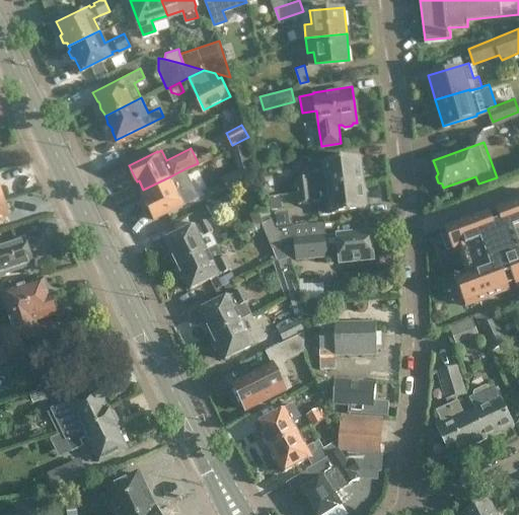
[(198,163),(188,167),(193,176),(211,167),(205,155),(197,160),(198,163)]
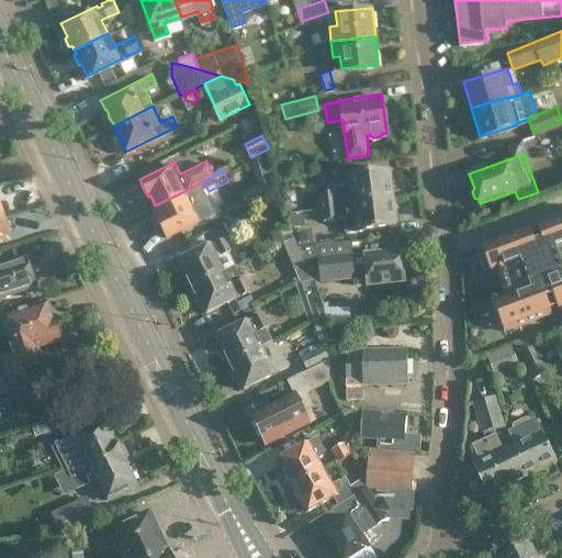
[(353,194),(338,196),(338,202),(353,201),(391,197),(390,185),(393,185),(391,170),(388,170),(388,168),(350,173),(353,194)]
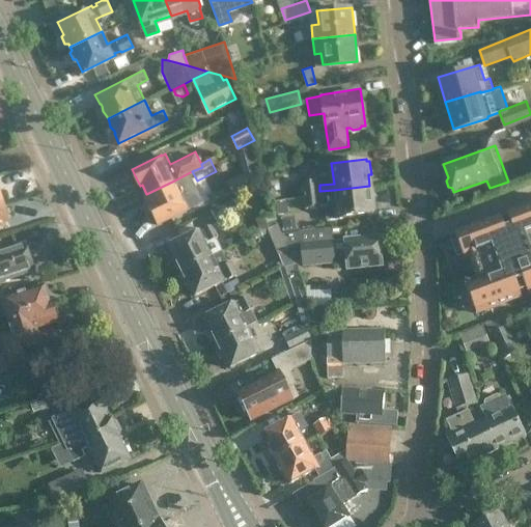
[(253,167),(227,179),(234,195),(260,183),(253,167)]
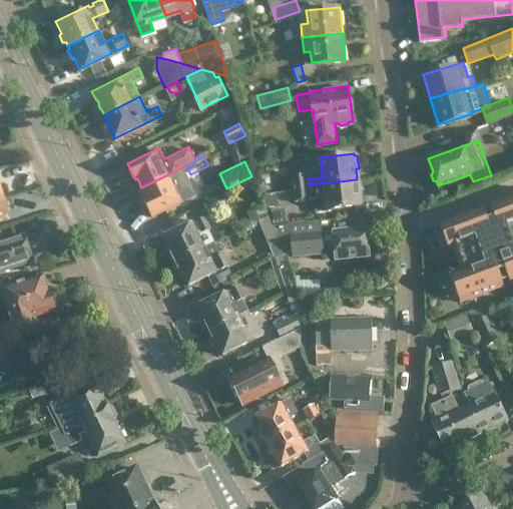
[(295,186),(309,184),(308,171),(293,173),(295,186)]
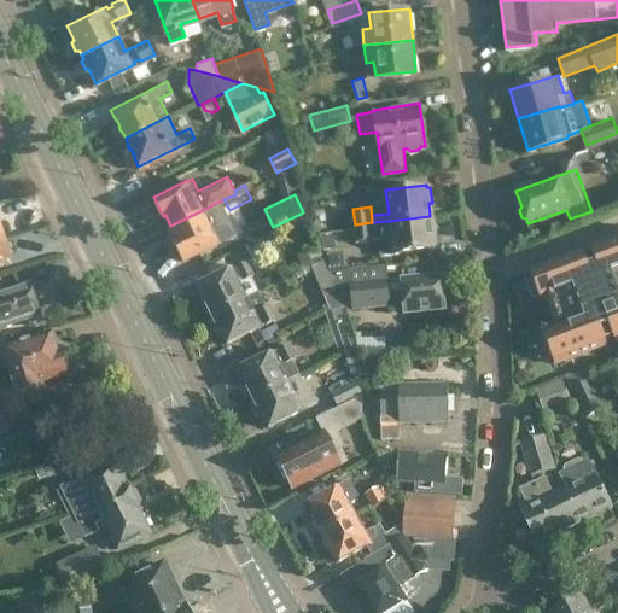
[(170,226),(175,237),(173,238),(184,258),(217,240),(203,210),(170,226)]
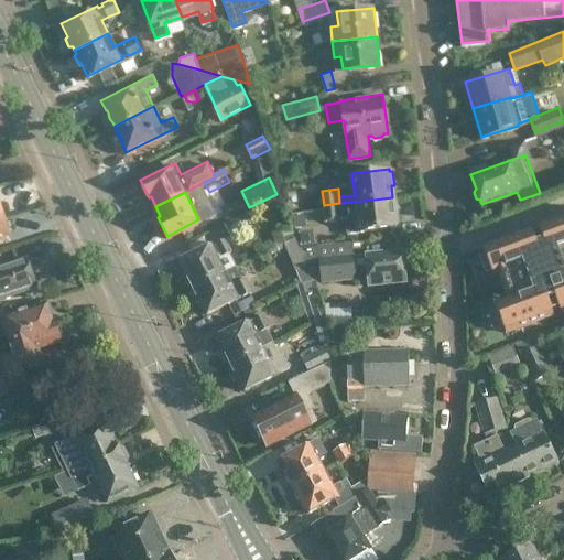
[(355,202),(339,203),(342,217),(357,215),(358,229),(396,225),(396,222),(399,222),(397,207),(393,207),(392,197),(355,202)]
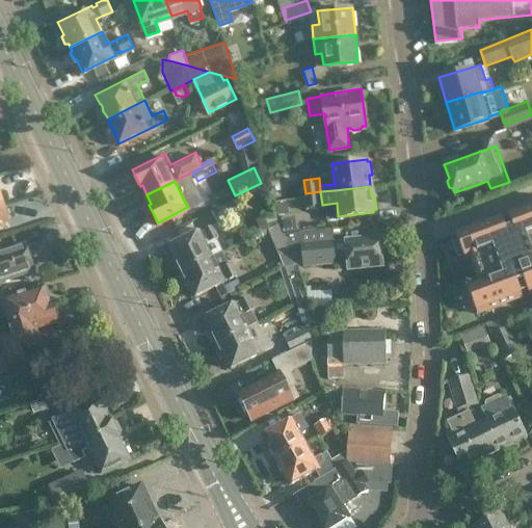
[(322,205),(320,191),(306,193),(308,208),(322,206),(322,205)]
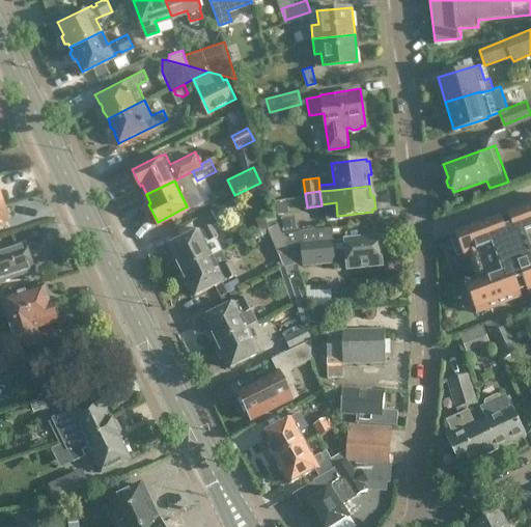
[(233,198),(211,210),(217,221),(239,210),(233,198)]
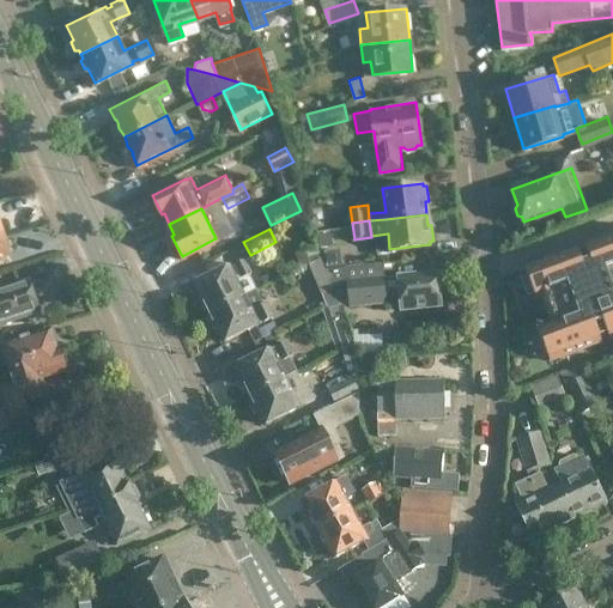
[(332,243),(331,230),(316,231),(319,244),(332,243)]
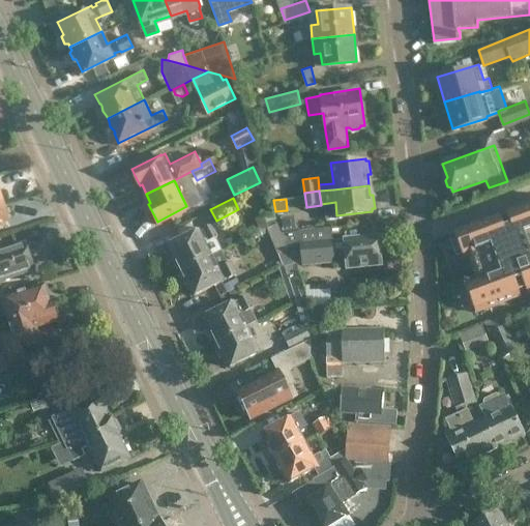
[(529,200),(505,209),(507,213),(499,216),(498,212),(454,229),(457,236),(450,238),(455,254),(463,252),(465,256),(468,255),(477,278),(465,282),(475,310),(488,304),(519,293),(518,289),(525,286),(527,290),(529,288),(529,200)]
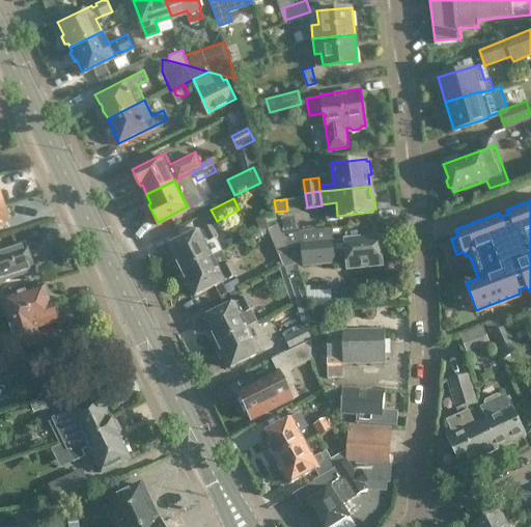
[(290,215),(281,216),(282,229),(296,227),(295,219),(290,215)]
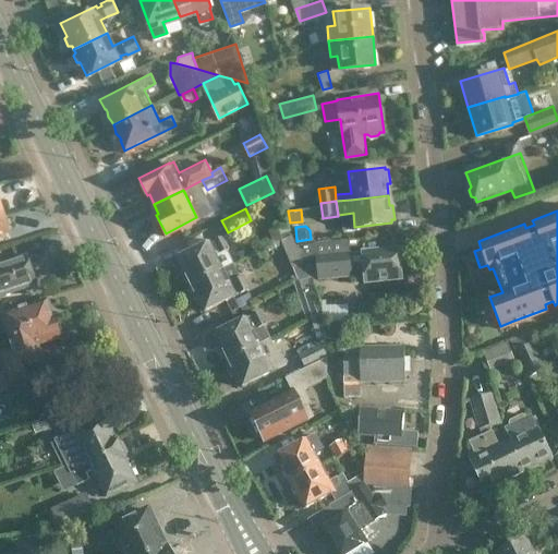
[(296,242),(292,232),(280,238),(291,266),(304,261),(296,242)]
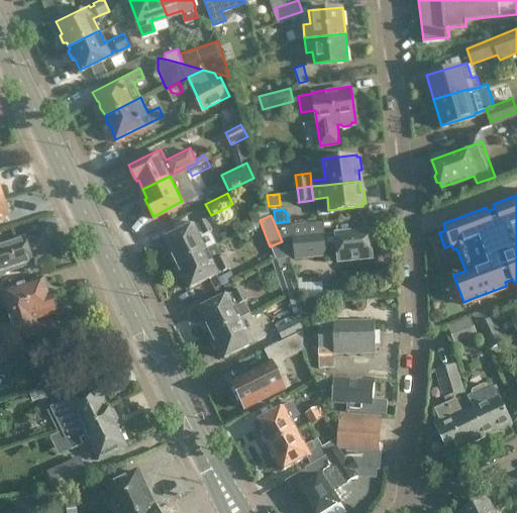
[(206,216),(166,236),(169,243),(168,244),(169,247),(168,251),(171,258),(175,259),(176,262),(205,246),(215,242),(208,230),(212,228),(206,216)]
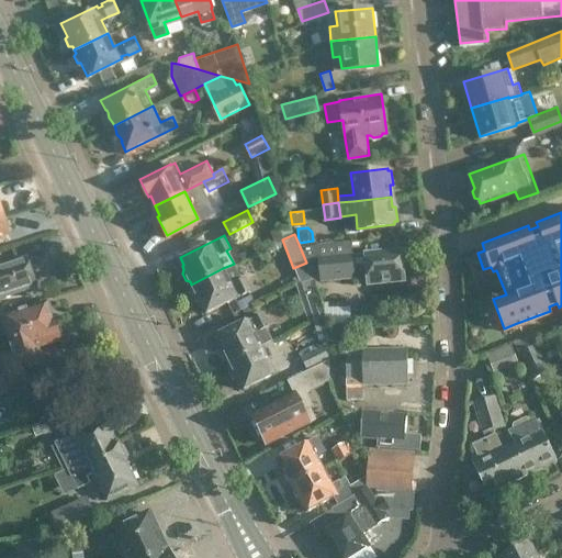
[(299,244),(306,263),(306,265),(318,264),(321,278),(355,275),(353,266),(367,264),(368,281),(404,278),(401,247),(350,253),(349,238),(299,244)]
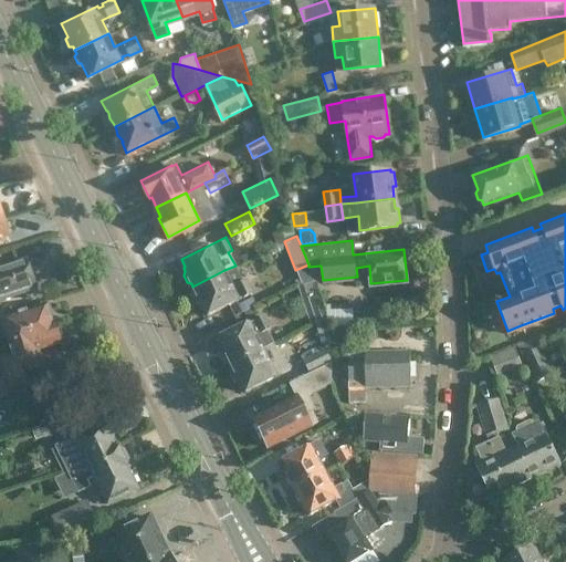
[(0,297),(35,285),(27,257),(0,264),(0,297)]
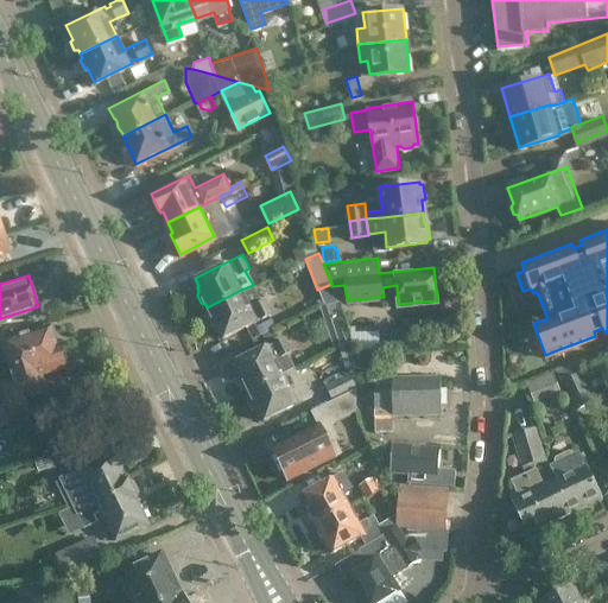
[(260,299),(253,285),(241,290),(207,308),(208,310),(207,315),(210,322),(215,323),(216,328),(219,327),(222,335),(270,312),(264,298),(260,299)]
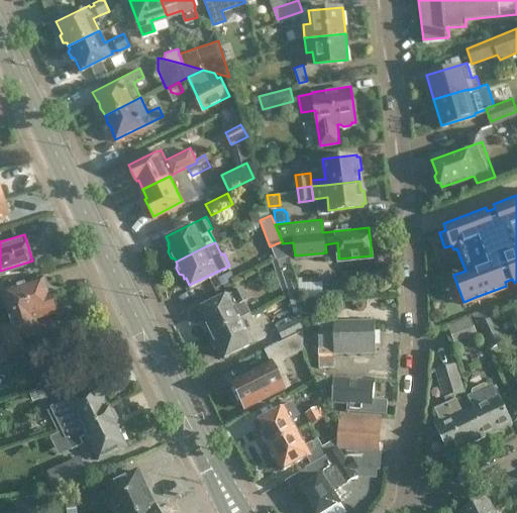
[(286,293),(289,292),(297,289),(299,289),(288,254),(274,259),(286,293)]
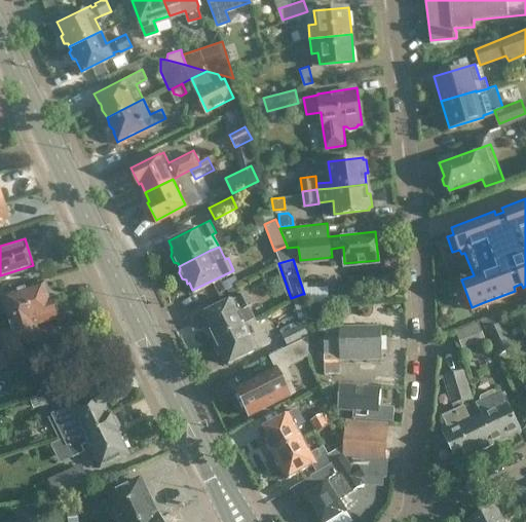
[(11,321),(17,319),(19,321),(25,319),(29,333),(37,331),(34,323),(57,315),(55,311),(58,308),(55,302),(51,301),(50,297),(50,298),(44,281),(2,294),(3,298),(0,299),(0,311),(7,309),(11,321)]
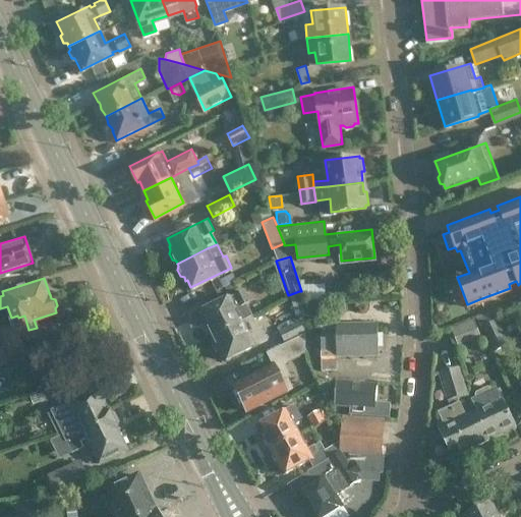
[(251,314),(245,301),(249,300),(243,288),(201,308),(206,317),(204,318),(206,321),(204,324),(207,330),(211,331),(212,334),(251,314)]
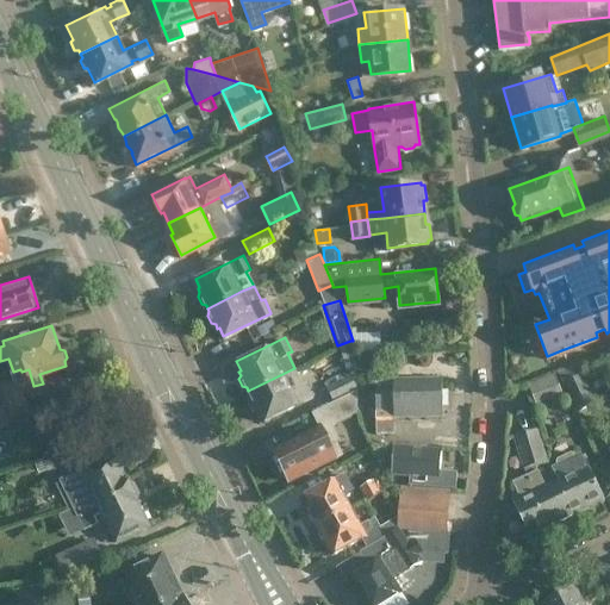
[(350,341),(341,344),(347,362),(356,359),(350,341)]
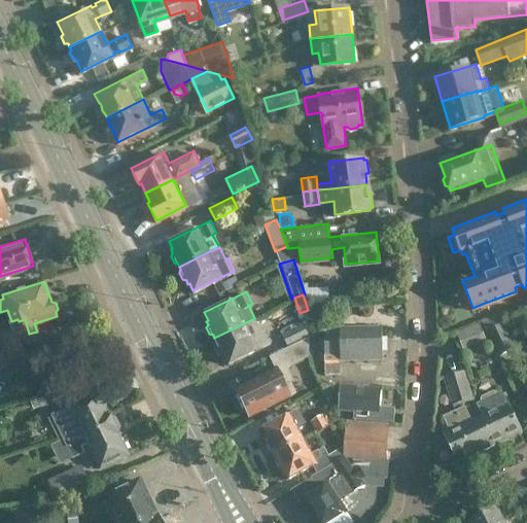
[(326,301),(310,301),(311,318),(326,318),(326,301)]
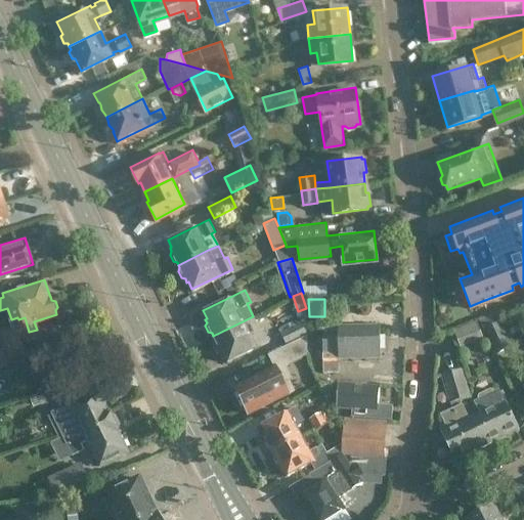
[(263,327),(259,329),(253,316),(213,336),(214,338),(213,342),(217,348),(220,349),(221,352),(223,352),(227,359),(268,339),(263,327)]
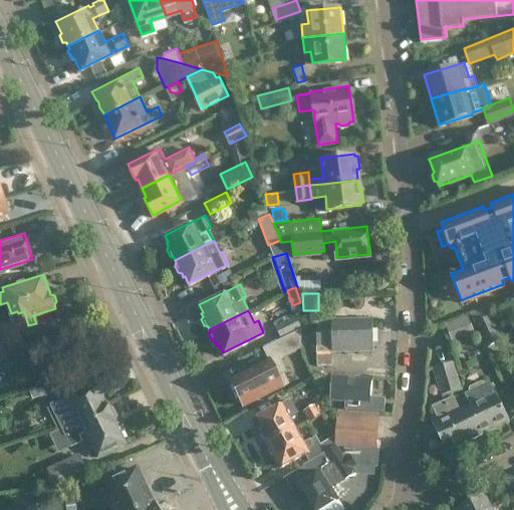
[(0,319),(0,331),(1,332),(3,340),(0,341),(0,359),(9,357),(13,356),(16,357),(23,355),(24,352),(29,351),(24,335),(38,331),(36,323),(28,325),(24,311),(18,313),(17,311),(11,313),(12,318),(1,322),(0,319)]
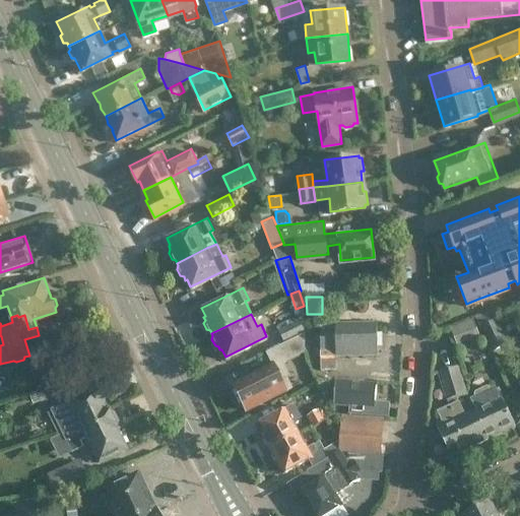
[(282,341),(304,331),(298,318),(276,329),(282,341)]
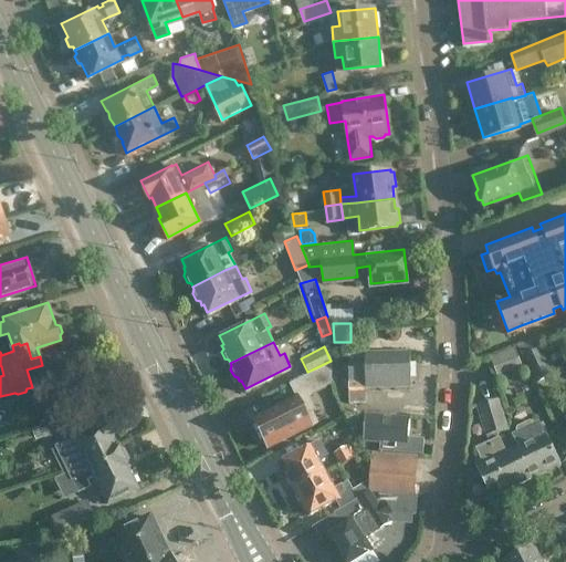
[(538,347),(523,354),(535,381),(551,373),(538,347)]
